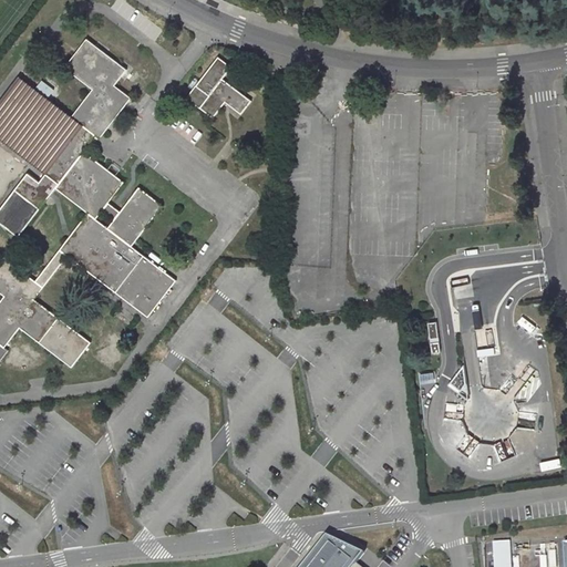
[(70,18),(57,37),(78,52),(88,39),(91,34),(134,68),(125,80),(121,78),(115,85),(132,98),(138,102),(145,93),(151,98),(157,85),(161,78),(161,71),(160,63),(154,55),(133,38),(103,14),(96,12),(88,11),(79,13),(70,18)]
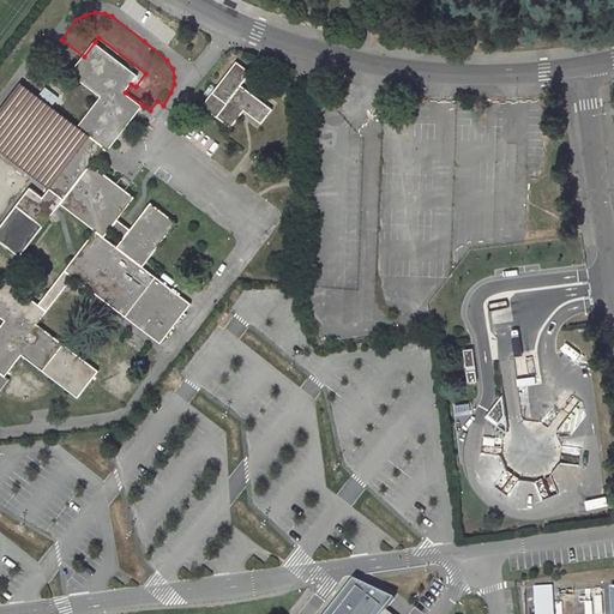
[(126,190),(92,164),(104,148),(109,151),(143,106),(125,92),(131,84),(138,76),(95,42),(84,56),(80,61),(71,73),(100,96),(77,127),(52,108),(58,100),(46,91),(40,98),(28,90),(20,84),(0,110),(0,154),(1,152),(49,188),(43,197),(30,187),(0,227),(0,240),(20,257),(58,209),(61,204),(96,230),(79,253),(76,258),(72,262),(58,281),(54,286),(44,299),(40,305),(5,280),(0,286),(0,317),(5,321),(0,327),(0,391),(10,379),(6,377),(23,355),(58,383),(78,398),(100,371),(38,324),(74,277),(103,300),(161,344),(193,304),(144,266),(150,258),(176,222),(151,203),(144,212),(142,216),(131,229),(125,226),(121,222),(118,220),(134,197),(126,190)]
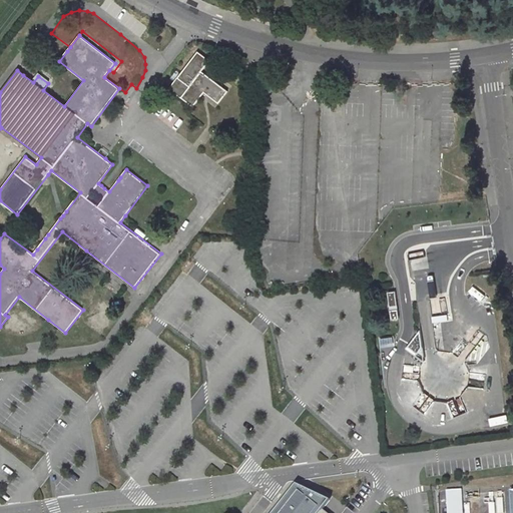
[(193,107),(204,92),(218,103),(228,91),(202,70),(205,66),(210,60),(198,51),(181,73),(176,70),(170,77),(171,77),(175,81),(169,88),(193,107)]
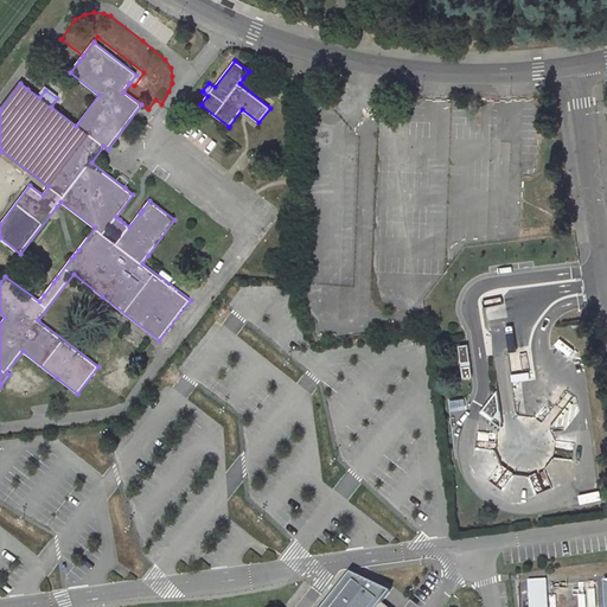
[(283,89),(276,98),(285,104),(295,90),(287,84),(283,89)]
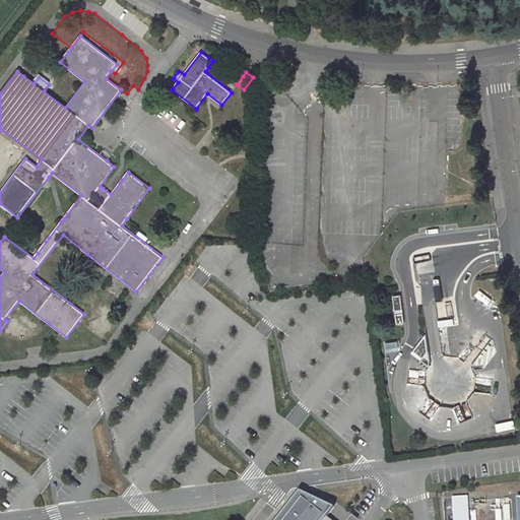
[(335,519),(329,514),(335,505),(322,499),(302,490),(283,514),(278,519),(335,519)]
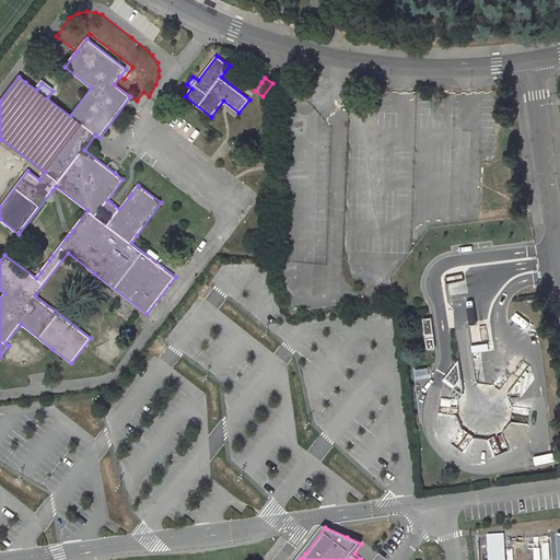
[(490,535),(491,559),(508,559),(506,534),(490,535)]
